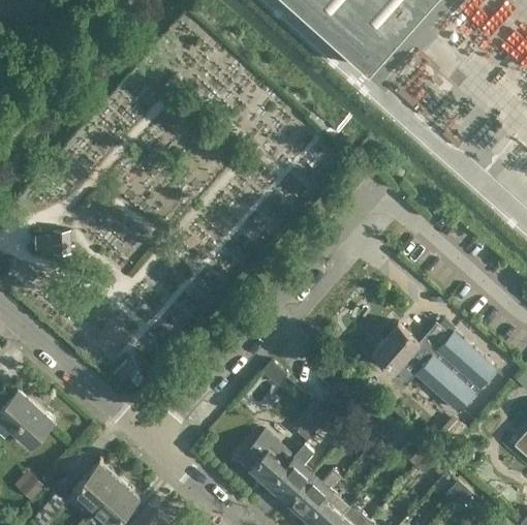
[(284,0),(368,72),(431,0),(284,0)]
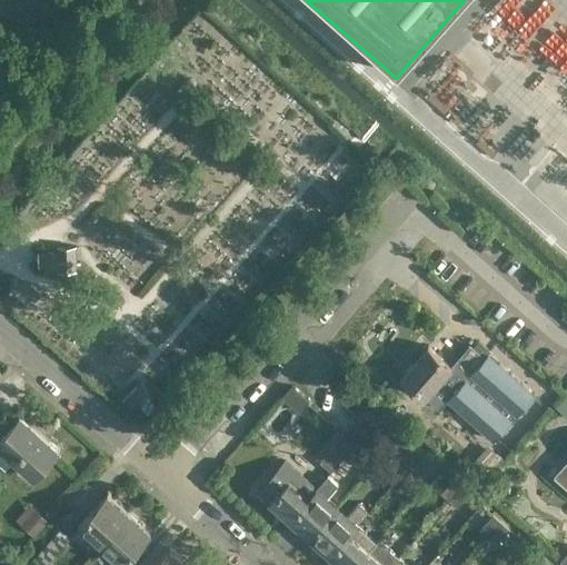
[(56,276),(76,276),(75,249),(55,250),(55,255),(36,256),(36,273),(55,273),(56,276)]
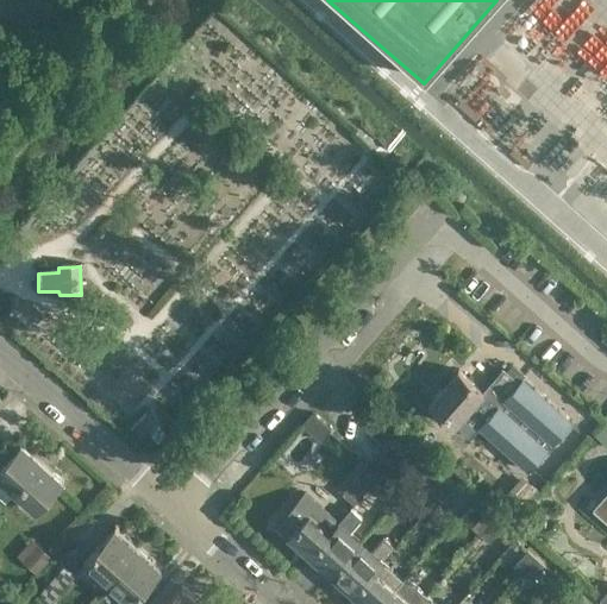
[(554,447),(571,427),(521,383),(518,388),(501,373),(482,396),(457,375),(430,407),(455,429),(468,414),(482,427),(479,432),(529,476),(548,454),(546,453),(552,446),(554,447)]
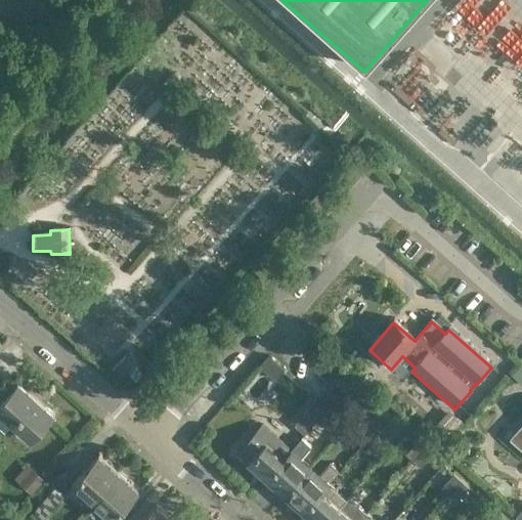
[(338,398),(354,379),(347,373),(346,374),(328,357),(313,374),(331,389),(329,391),(338,398)]
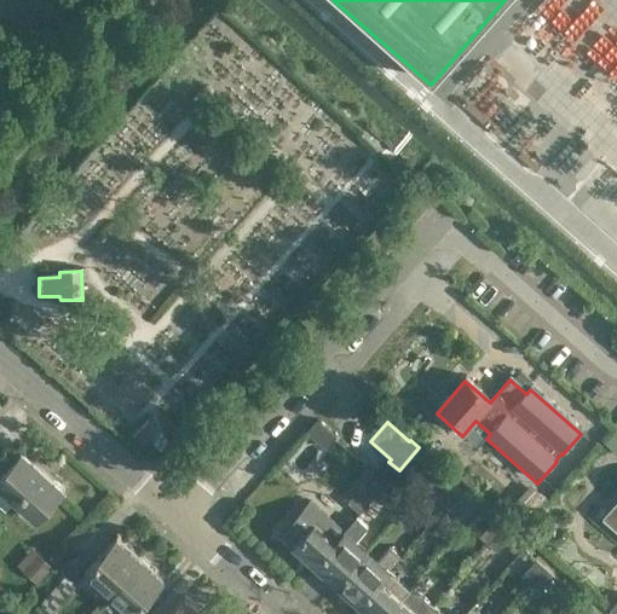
[(324,453),(335,441),(316,424),(305,438),(324,453)]
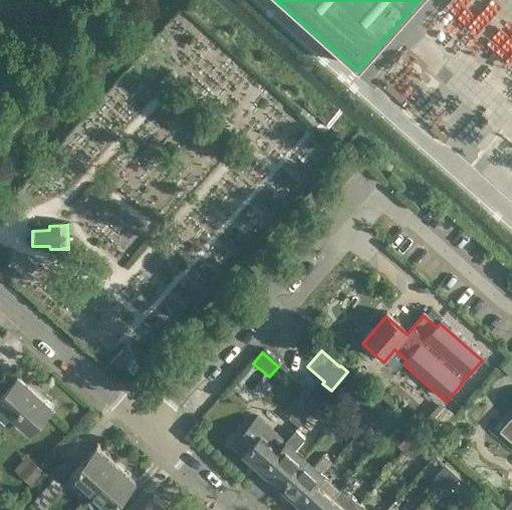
[(0,409),(11,419),(34,395),(16,378),(0,396),(0,409)]
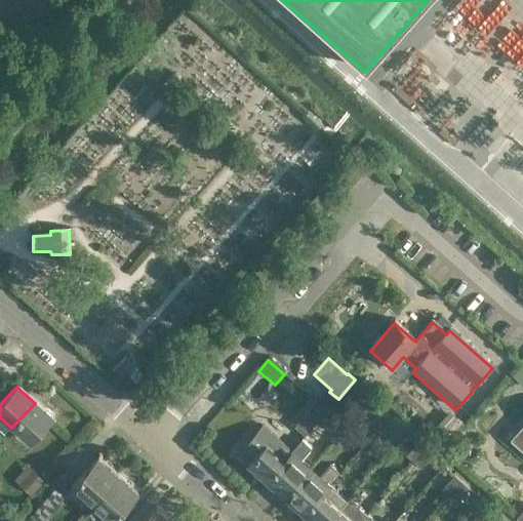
[(317,424),(326,413),(314,402),(309,416),(317,424)]
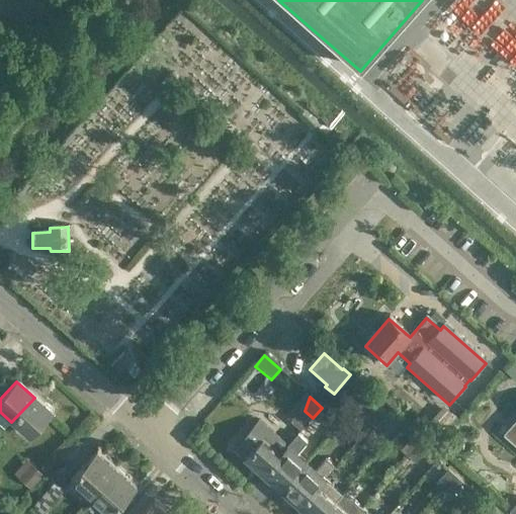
[(34,398),(11,422),(29,438),(52,414),(34,398)]
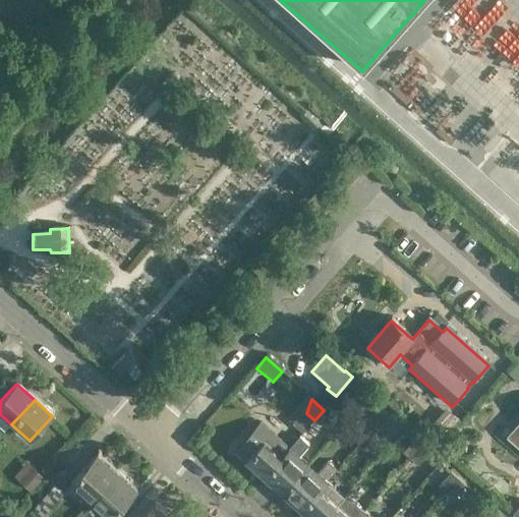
[(371,428),(384,415),(377,408),(364,421),(371,428)]
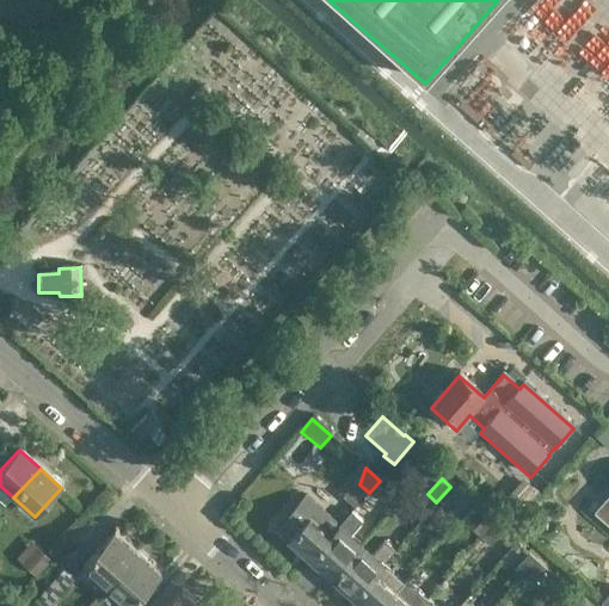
[(446,511),(460,495),(450,487),(436,502),(446,511)]
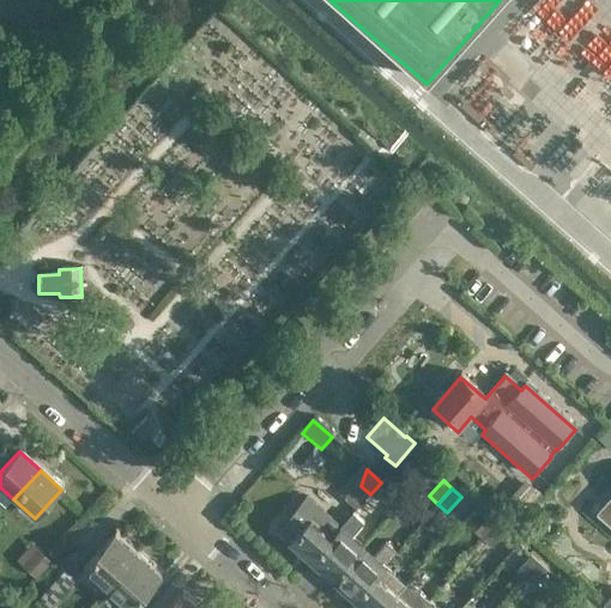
[(276,533),(290,543),(312,564),(354,517),(351,516),(342,527),(340,526),(338,528),(306,499),(276,533)]
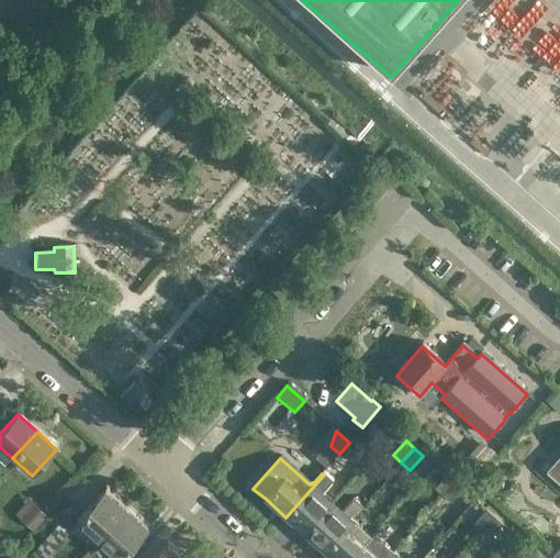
[(324,475),(286,517),(305,535),(335,502),(323,492),(333,482),(324,475)]
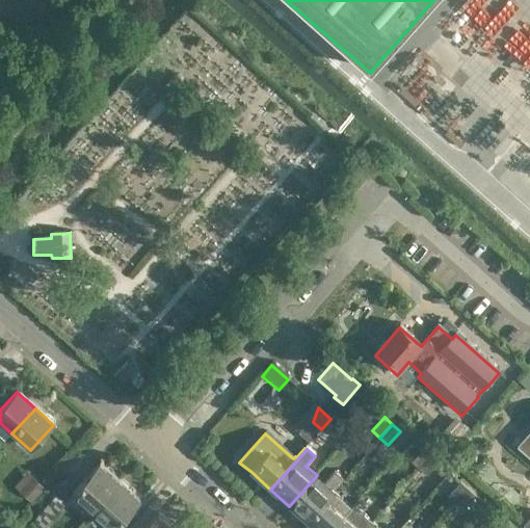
[(417,471),(429,457),(422,451),(409,465),(417,471)]
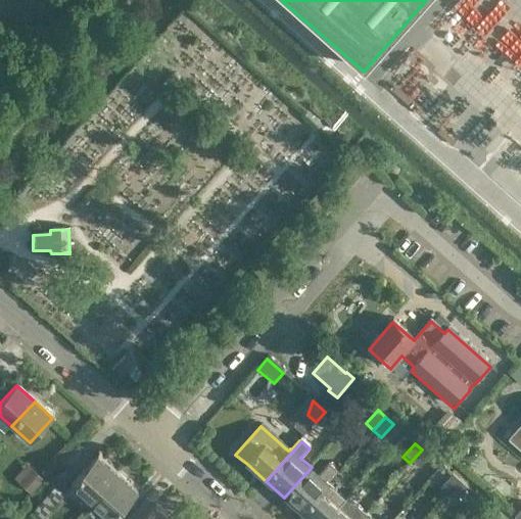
[(418,470),(430,457),(422,450),(410,463),(418,470)]
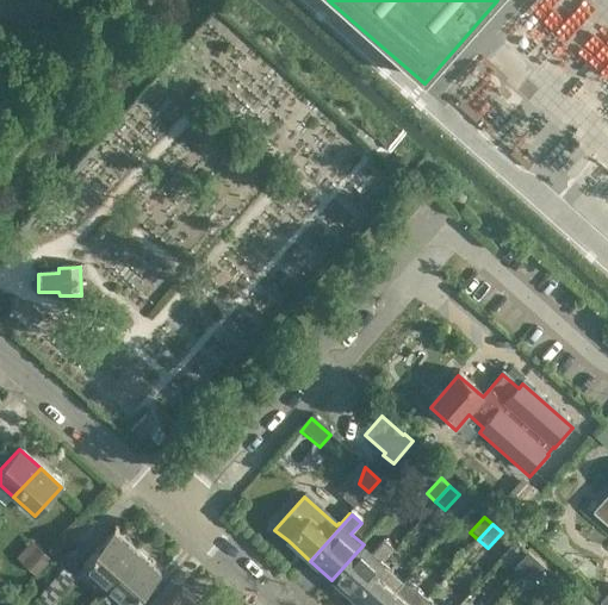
[(105,590),(137,553),(115,532),(82,569),(105,590)]
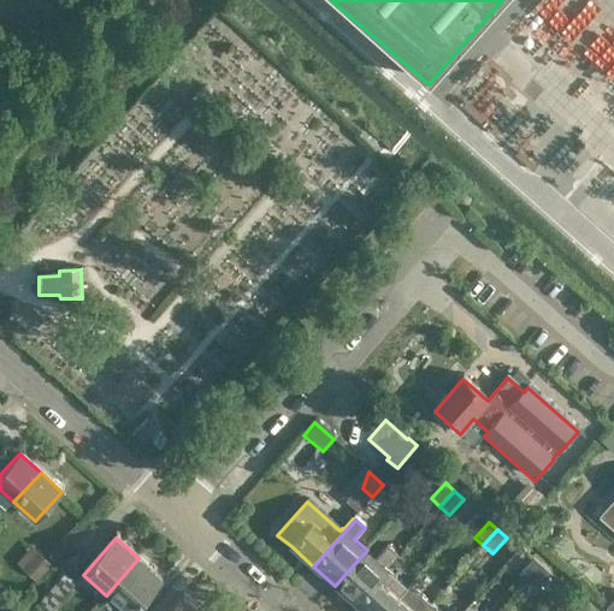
[(512,557),(519,549),(511,541),(505,550),(512,557)]
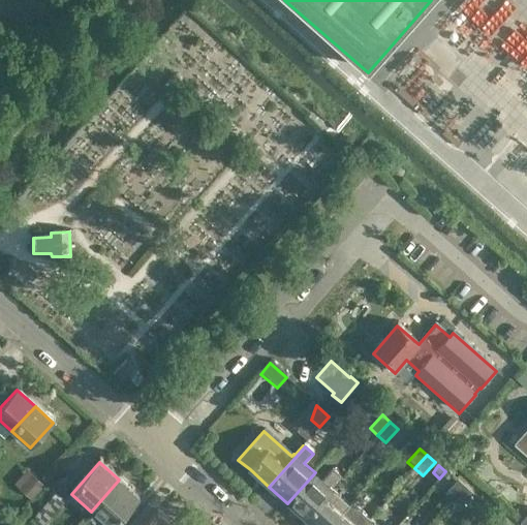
[(315,472),(287,503),(306,520),(331,492),(334,489),(333,489),(341,480),(331,470),(322,480),(315,472)]
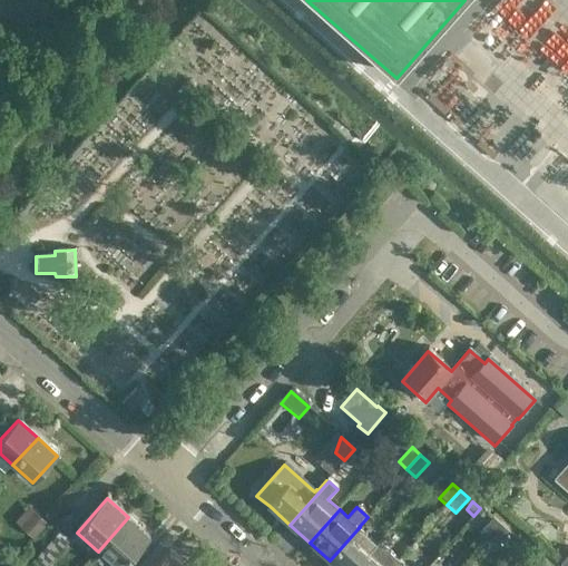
[(33,543),(48,527),(29,509),(13,525),(33,543)]
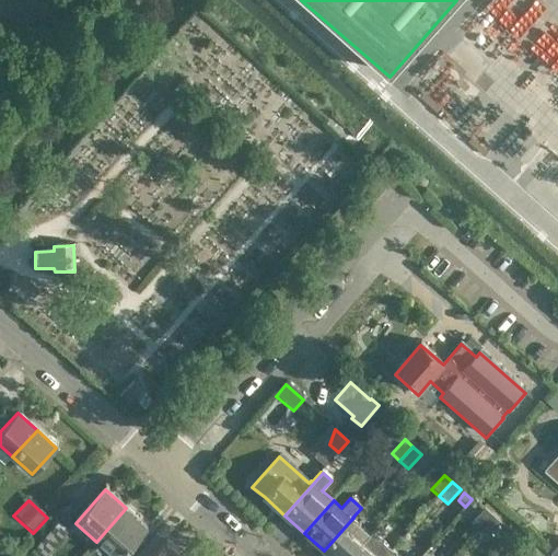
[(147,526),(126,508),(96,542),(112,555),(121,555),(147,526)]
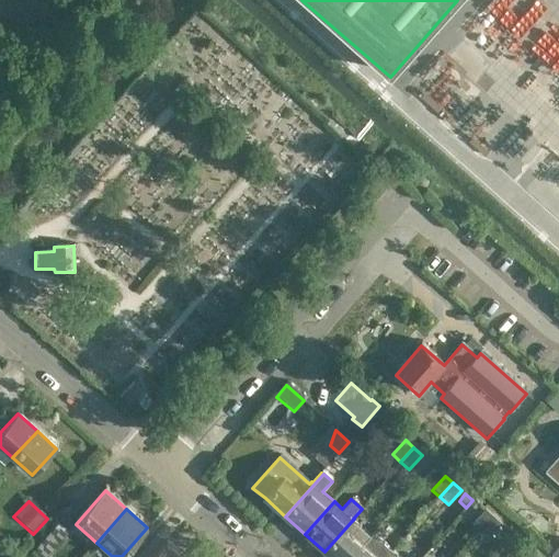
[(479,532),(492,518),(483,510),(471,524),(479,532)]
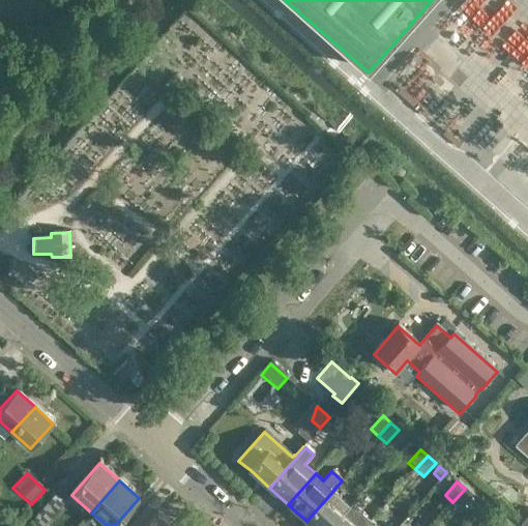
[(461,509),(473,496),(465,489),(452,502),(461,509)]
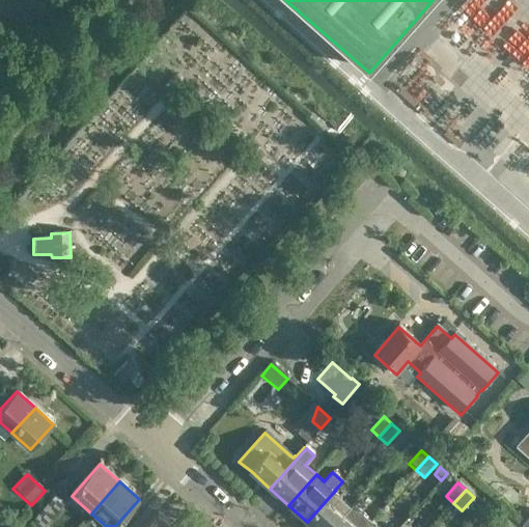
[(332,494),(307,522),(312,526),(336,526),(353,508),(352,507),(350,509),(332,494)]
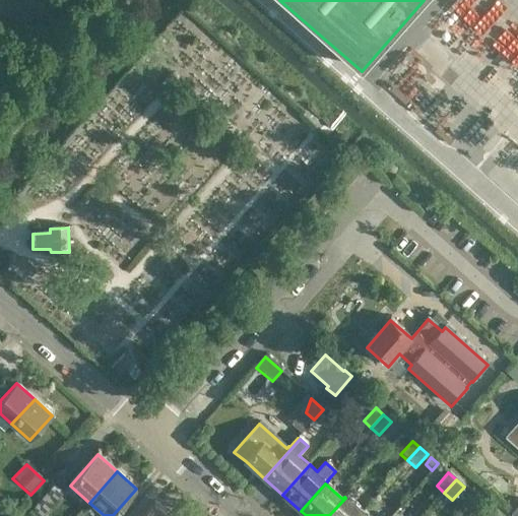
[(44,515),(64,494),(54,485),(27,515),(44,515)]
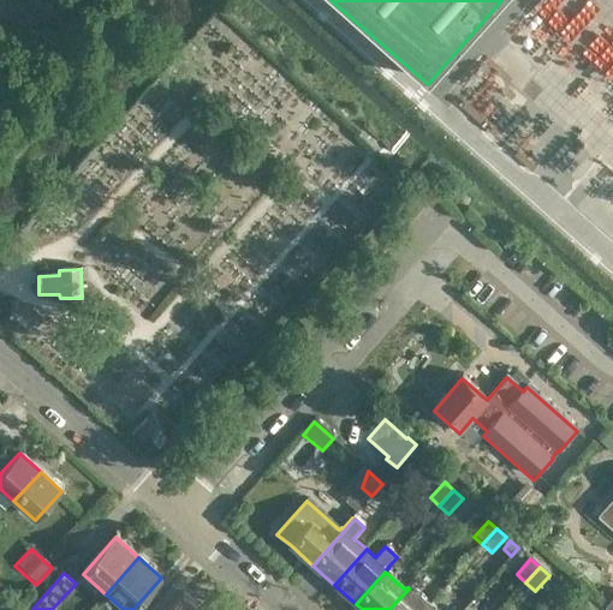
[(409,588),(390,609),(429,609),(430,608),(409,588)]
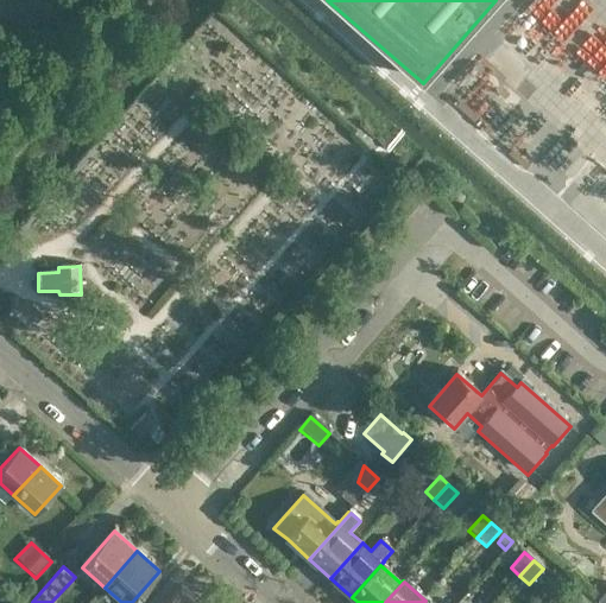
[(194,602),(180,589),(168,602),(194,602)]
